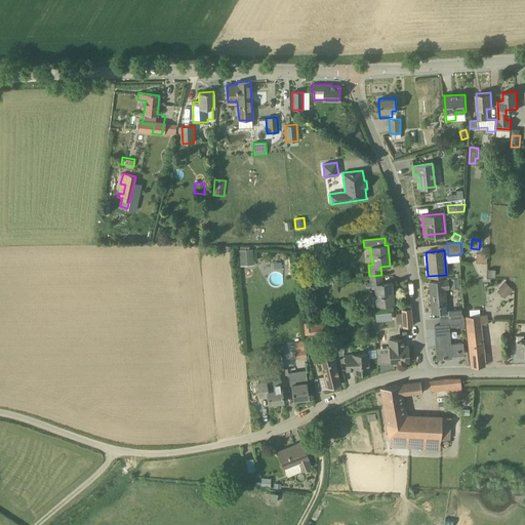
[(240,253),(240,261),(254,260),(253,252),(242,253),(240,253)]
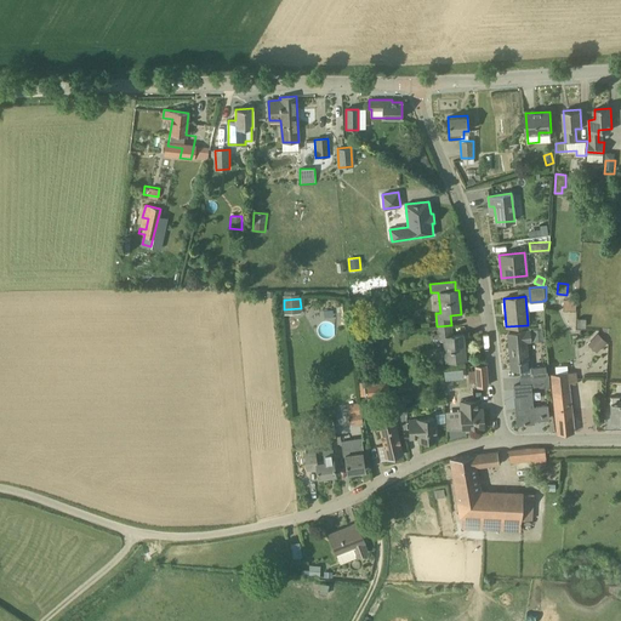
[(576,301),(564,300),(563,311),(576,311),(576,301)]
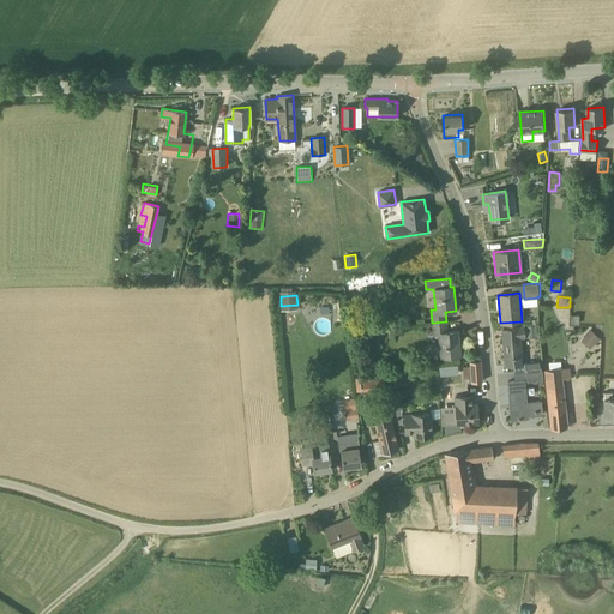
[(365,315),(350,317),(351,326),(366,325),(365,315)]
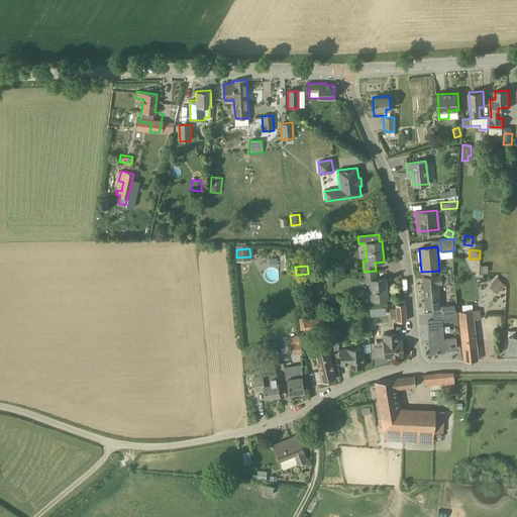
[(376,271),(364,272),(366,284),(370,283),(371,301),(388,299),(386,278),(377,279),(376,271)]
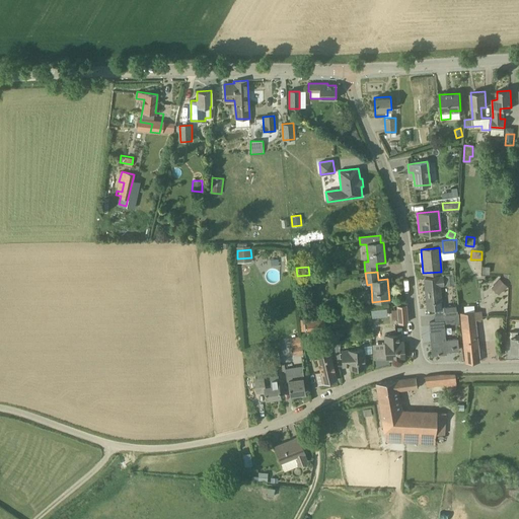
[(445,275),(445,285),(454,285),(453,275),(445,275)]
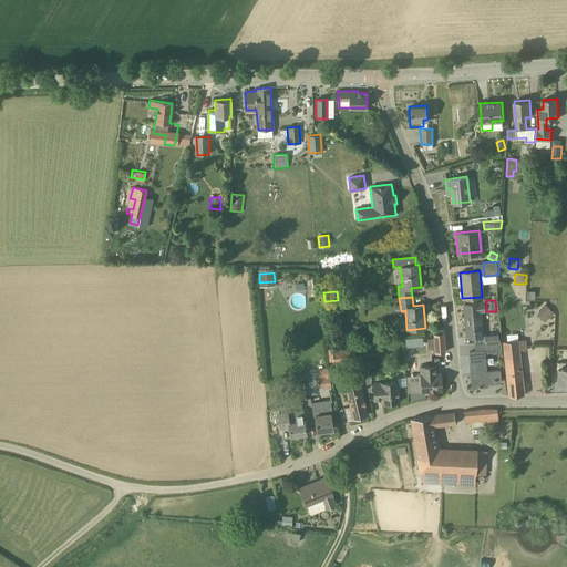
[(480,311),(484,310),(483,301),(464,303),(466,337),(482,336),(480,311)]
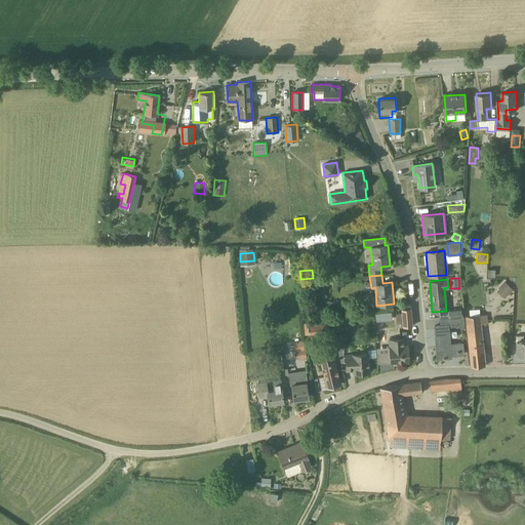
[(505,282),(496,290),(505,297),(513,289),(505,282)]
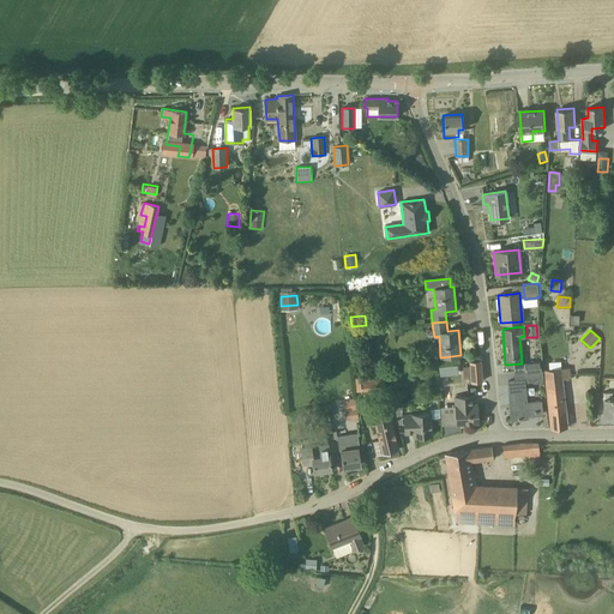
[(539,347),(537,338),(531,339),(535,361),(524,362),(525,372),(541,371),(539,347)]
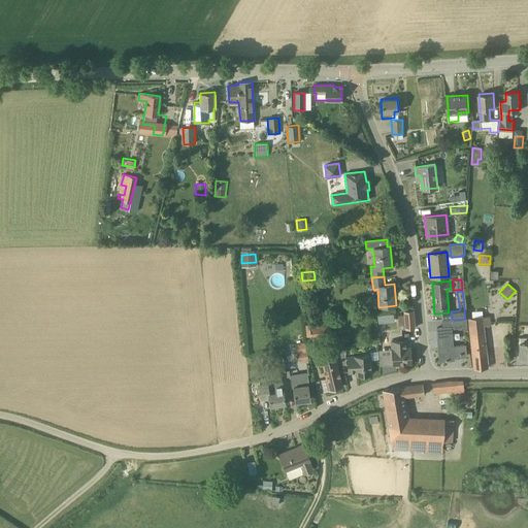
[(327,308),(320,300),(315,305),(321,312),(327,308)]
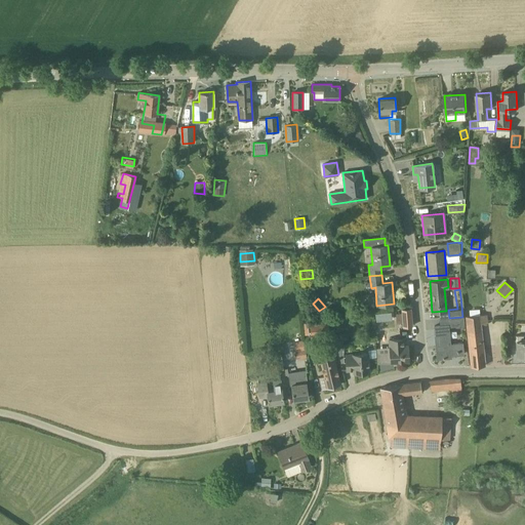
[(410,308),(401,309),(402,313),(402,323),(403,326),(412,326),(410,308)]
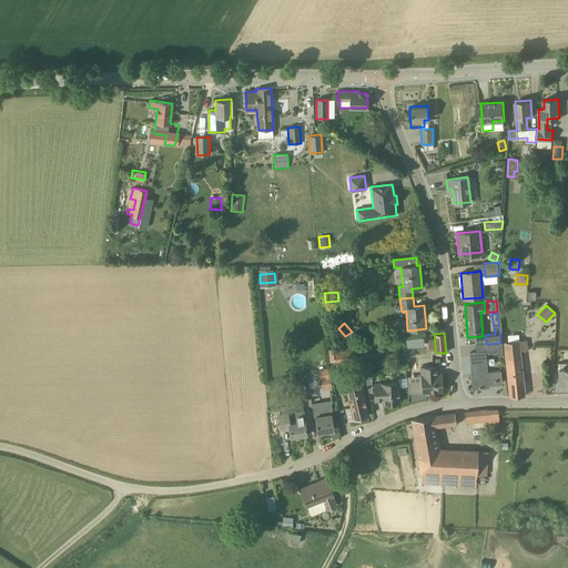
[(520,350),(527,348),(526,340),(520,341),(505,342),(504,342),(509,396),(525,395),(520,350)]
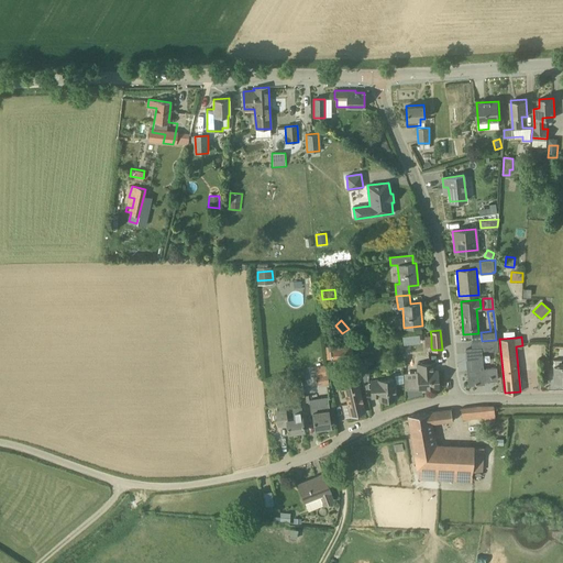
[(483,350),(498,349),(497,339),(496,340),(482,341),(483,350)]
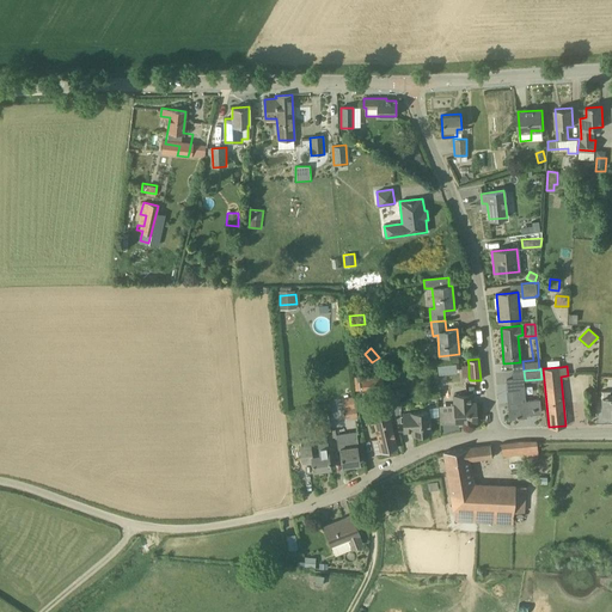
[(383,374),(359,377),(360,391),(384,389),(383,374)]
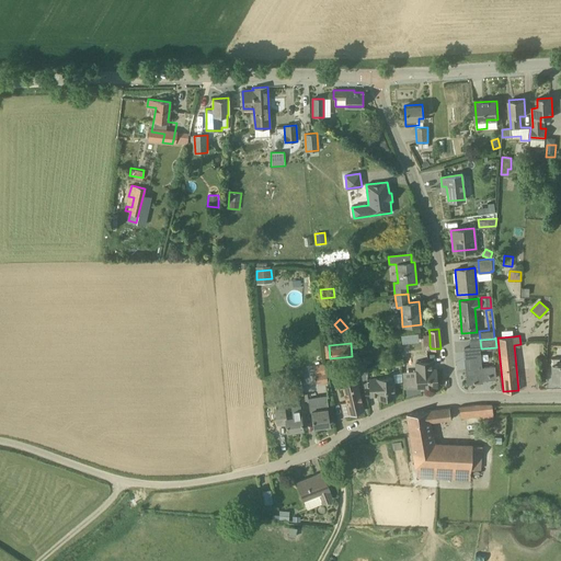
[(469,373),(466,373),(467,382),(482,381),(482,379),(495,378),(494,366),(481,367),(479,346),(466,347),(469,373)]
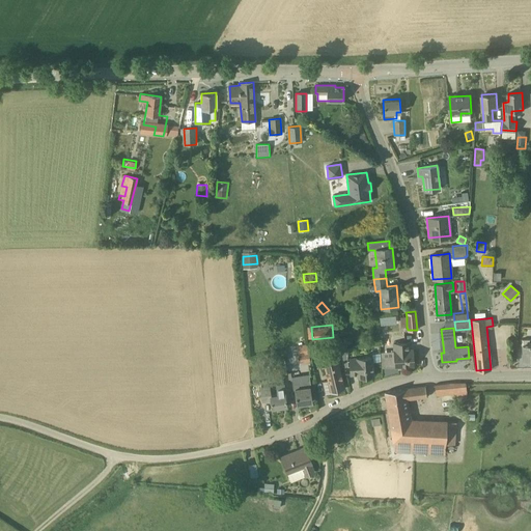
[(413,350),(410,350),(410,342),(393,343),(395,366),(414,365),(413,350)]
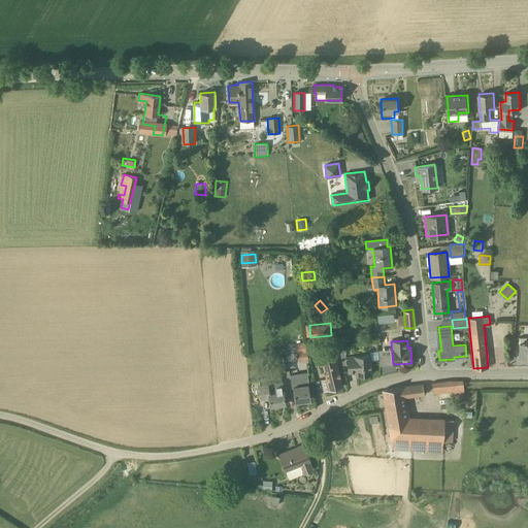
[(305,342),(295,344),(298,360),(307,359),(305,342)]
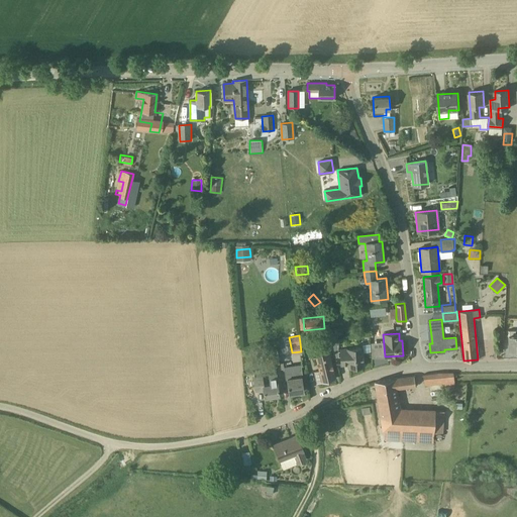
[(327,345),(314,348),(319,370),(314,371),(317,383),(335,378),(327,345)]
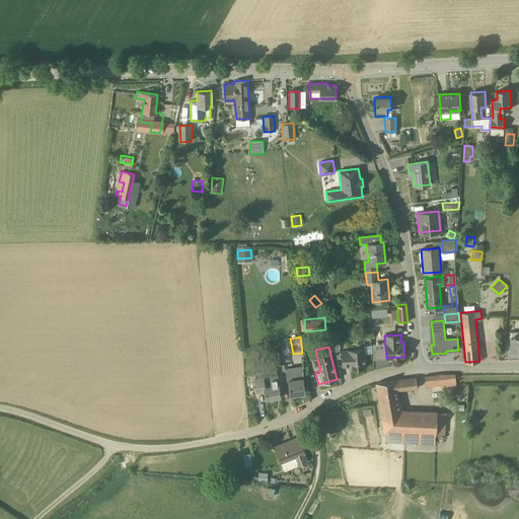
[(364,349),(342,351),(343,366),(350,366),(350,369),(365,367),(364,349)]
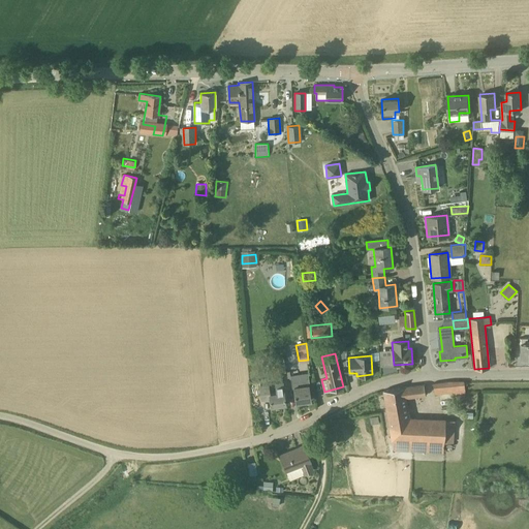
[(283,360),(272,361),(273,373),(285,371),(283,360)]
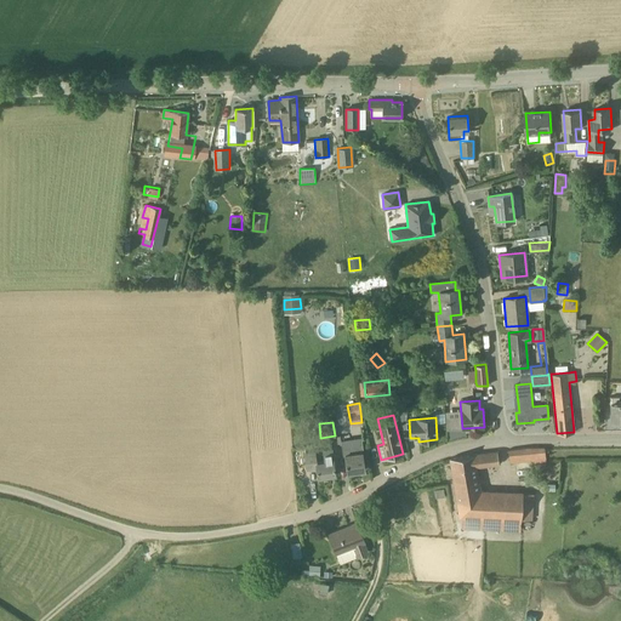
[(362,437),(341,440),(343,455),(345,455),(347,472),(364,471),(362,453),(364,451),(362,437)]
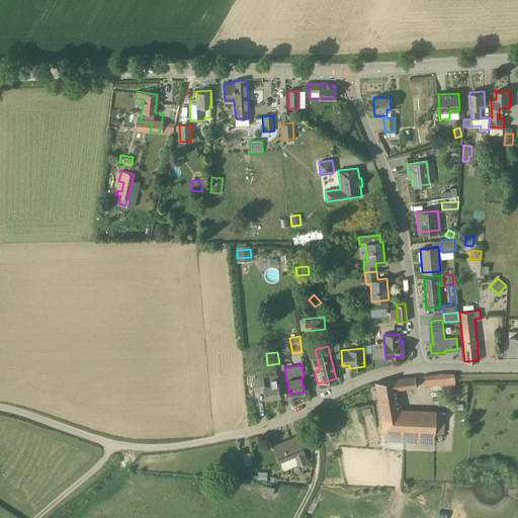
[(454,373),(442,373),(441,373),(424,375),(425,384),(444,381),(444,385),(455,384),(454,373)]
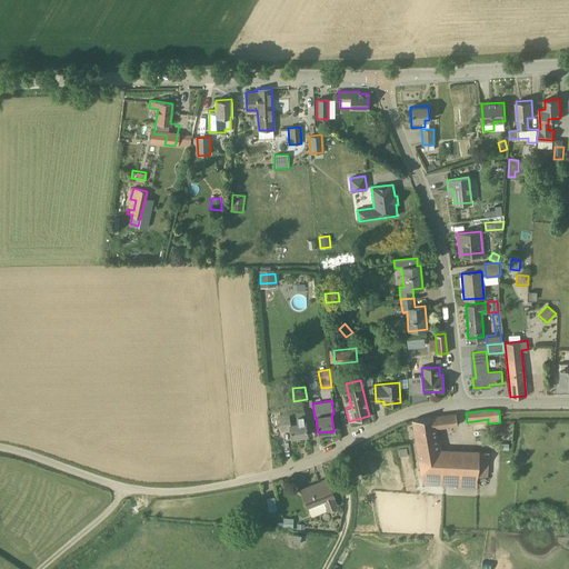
[(302,412),(295,413),(297,423),(289,425),(288,413),(279,416),(281,430),(290,429),(291,437),(307,435),(306,421),(305,422),(302,412)]
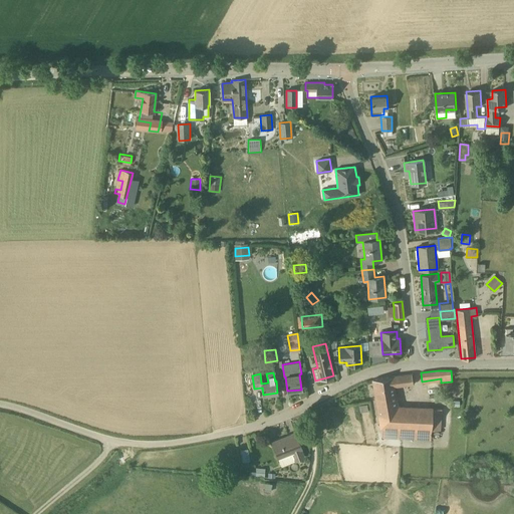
[(413,382),(412,373),(372,379),(380,427),(382,427),(381,436),(431,439),(431,430),(440,430),(441,408),(397,406),(393,386),(413,382)]
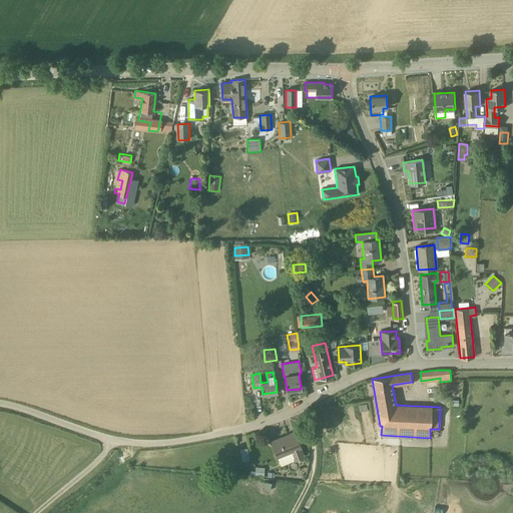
[(300,447),(301,446),(295,431),(271,441),(277,456),(278,456),(281,465),(304,456),(300,447)]
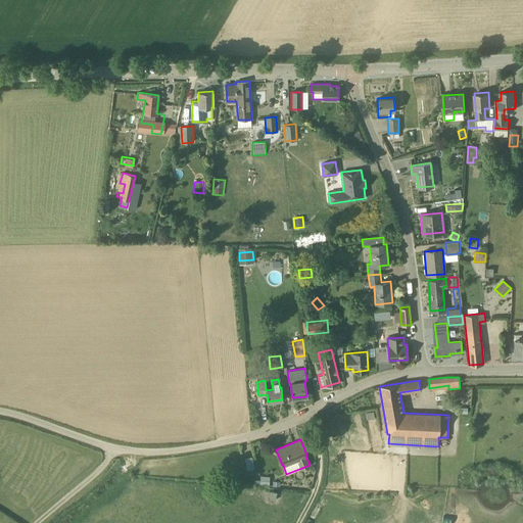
[(245,457),(246,469),(254,468),(253,456),(245,457)]
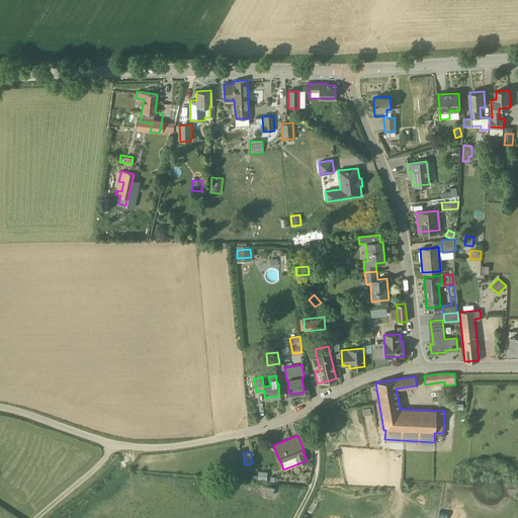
[(267,472),(258,471),(258,481),(267,481),(267,472)]
